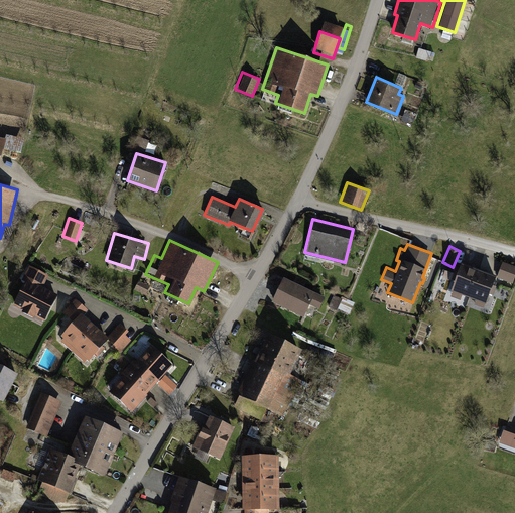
[(514,273),(514,264),(503,260),(497,275),(512,281),(514,273)]
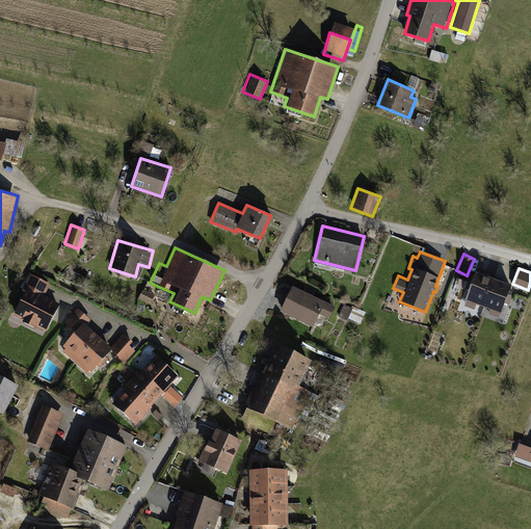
[(47,282),(28,271),(20,287),(26,290),(14,313),(45,329),(58,303),(41,294),(47,282)]
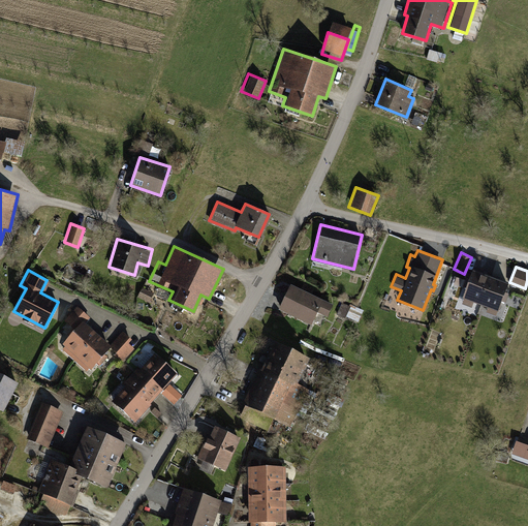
[(508,282),(472,270),(463,298),(499,309),(508,282)]
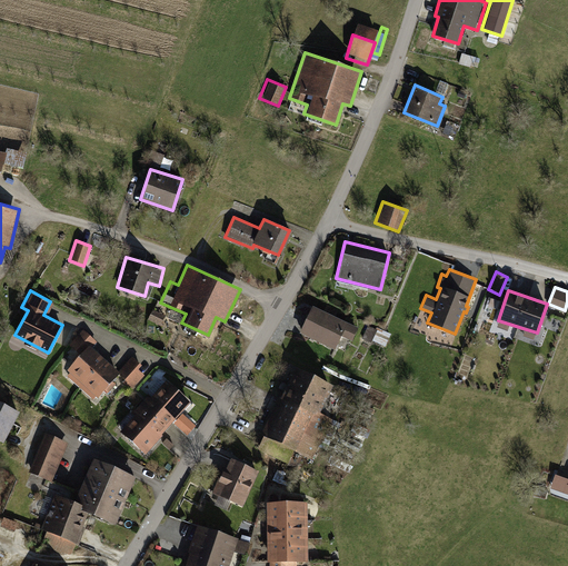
[(358,326),(311,305),(299,333),(334,348),(340,334),(351,339),(358,326)]
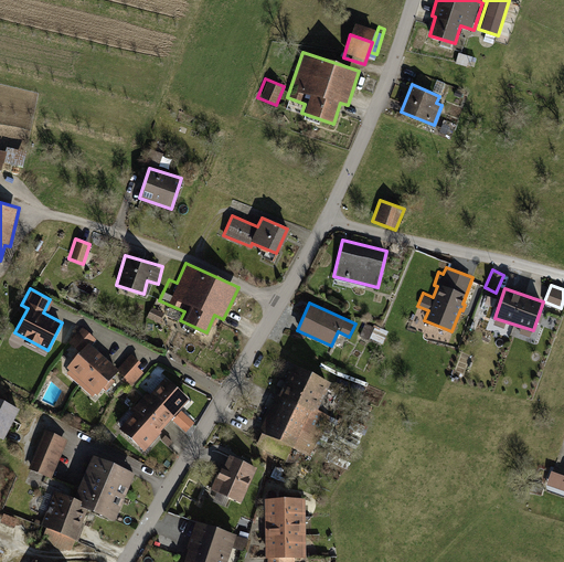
[(163,310),(151,304),(146,313),(158,319),(163,310)]
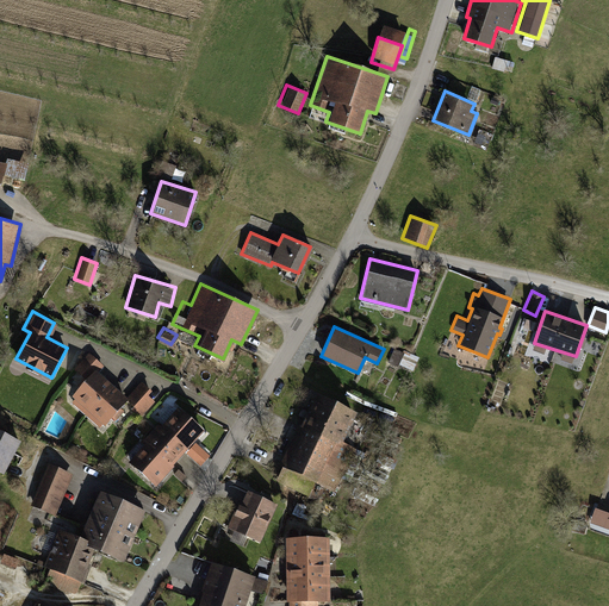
[(408,348),(403,361),(416,366),(421,353),(408,348)]
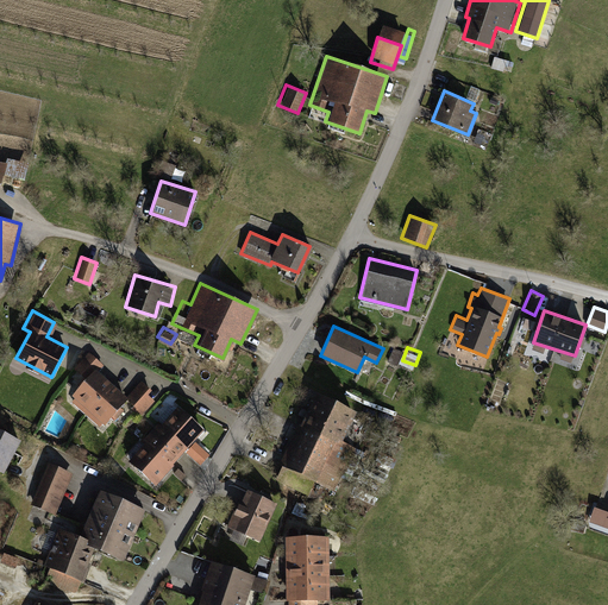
[(86,377),(68,396),(99,426),(126,401),(129,398),(133,402),(131,405),(140,414),(154,398),(146,392),(150,388),(138,378),(125,394),(98,371),(104,364),(89,350),(74,366),(86,377)]
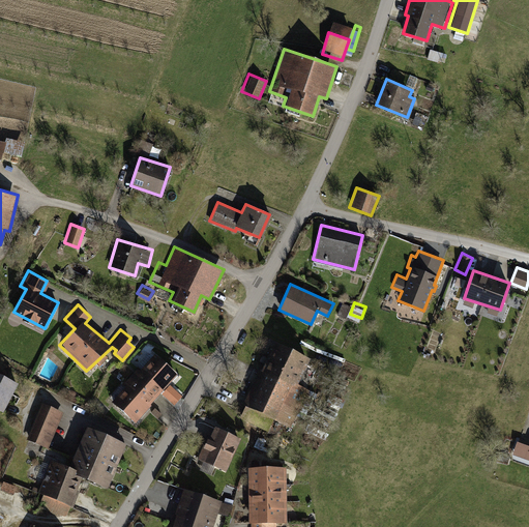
[(310,354),(274,338),(242,402),(247,404),(241,416),(275,433),(282,421),(290,426),(310,387),(296,381),(310,354)]
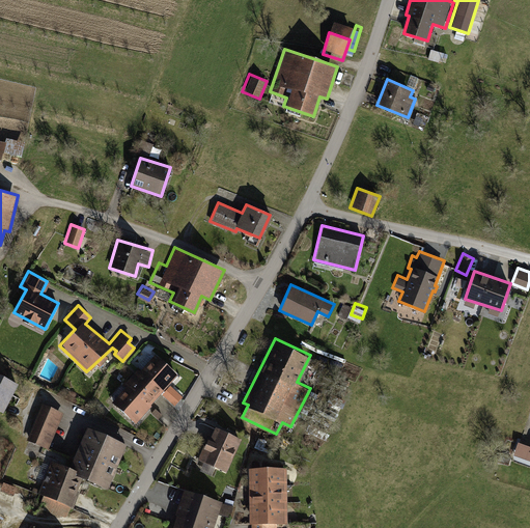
[(154,352),(109,401),(133,423),(177,373),(154,352)]
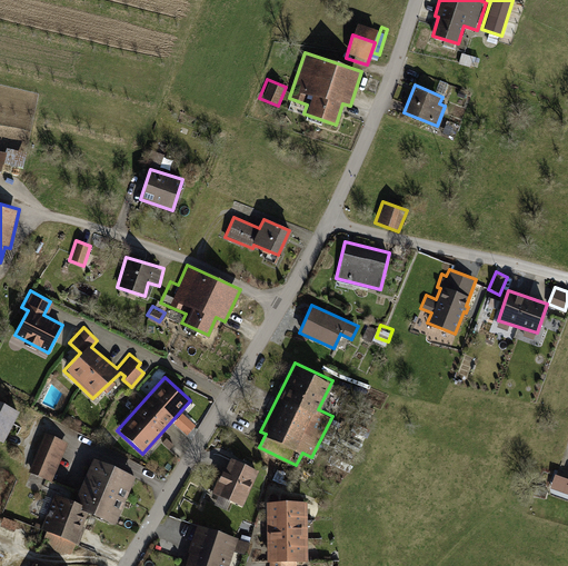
[(0,439),(2,440),(18,410),(0,401),(0,439)]
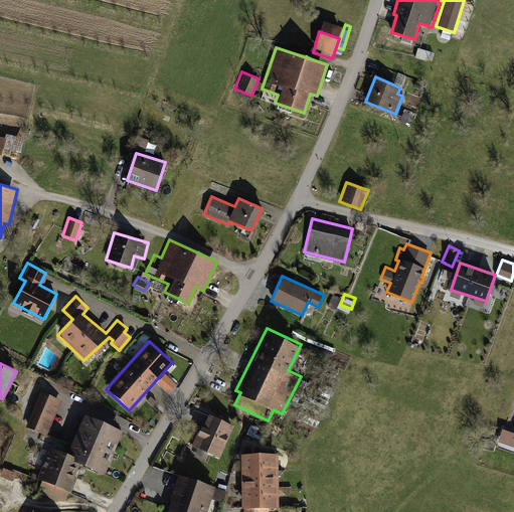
[(61,399),(39,390),(25,424),(47,434),(61,399)]
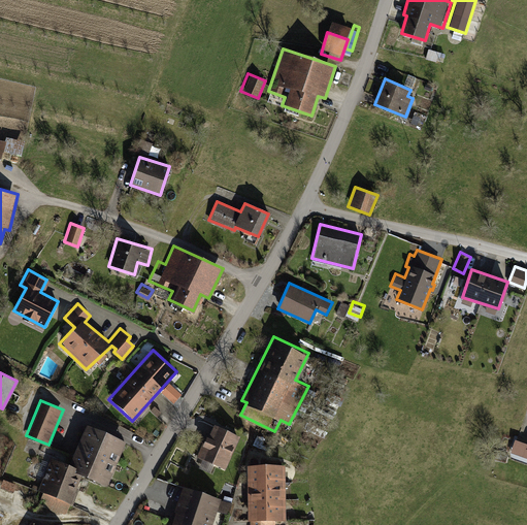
[(239,434),(212,423),(198,455),(224,467),(239,434)]
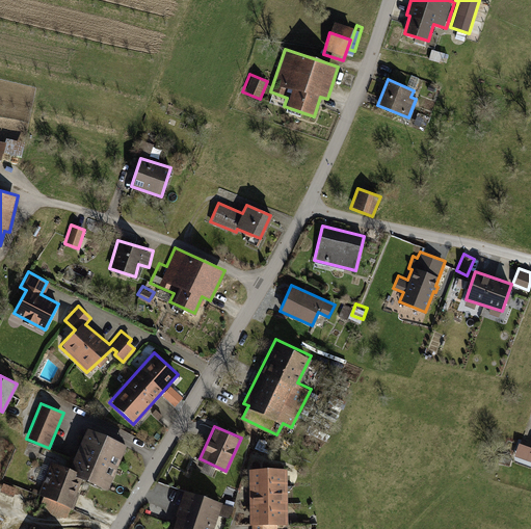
[(110,493),(128,443),(86,427),(75,458),(43,447),(37,461),(48,466),(38,493),(43,494),(37,509),(70,521),(83,482),(110,493)]
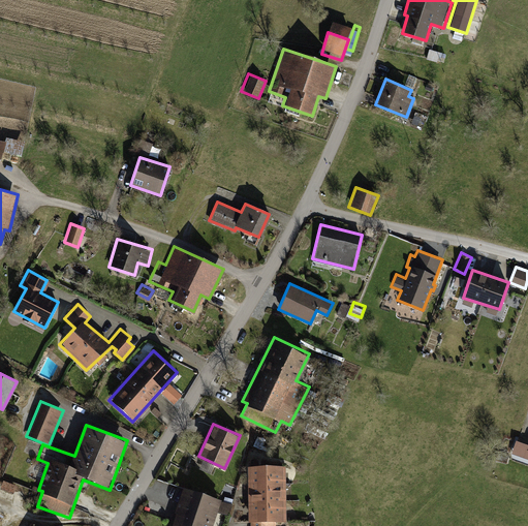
[(527,445),(516,441),(511,455),(527,459),(527,445)]
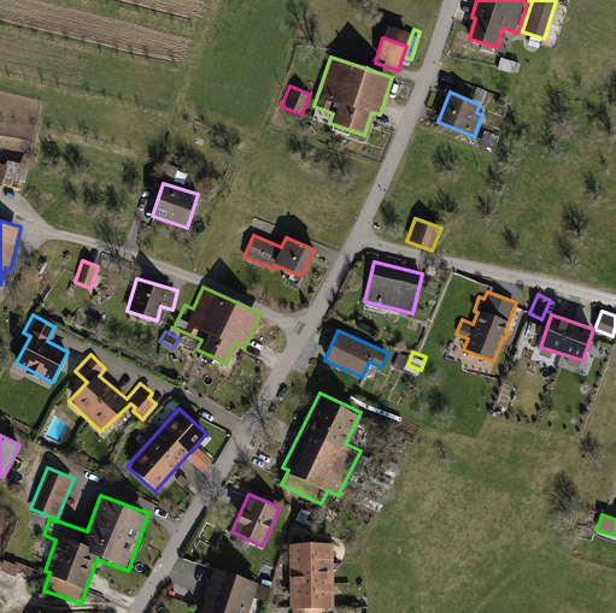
[(597,523),(585,518),(579,536),(590,540),(597,523)]
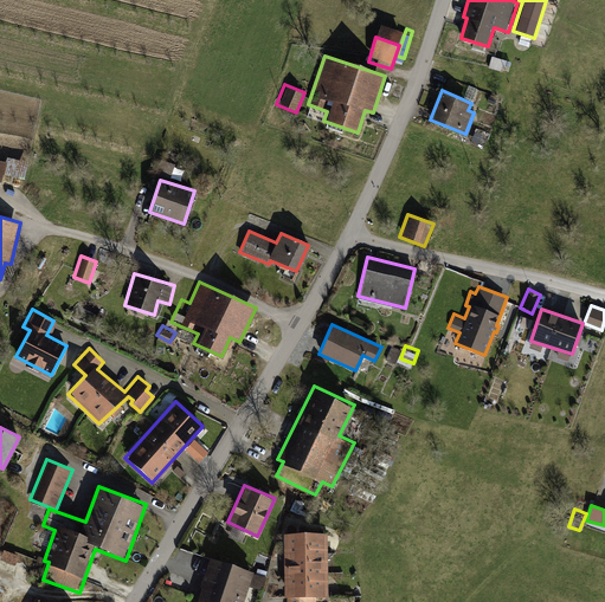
[(326,530),(283,531),(285,601),(304,601),(304,596),(328,595),(326,530)]
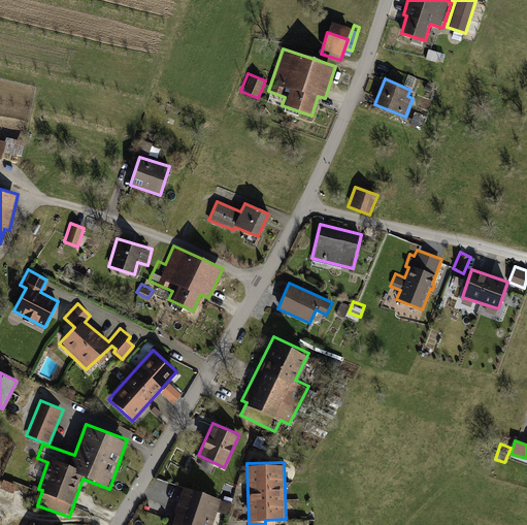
[(232,501),(183,485),(168,524),(210,524),(216,510),(228,514),(232,501)]
